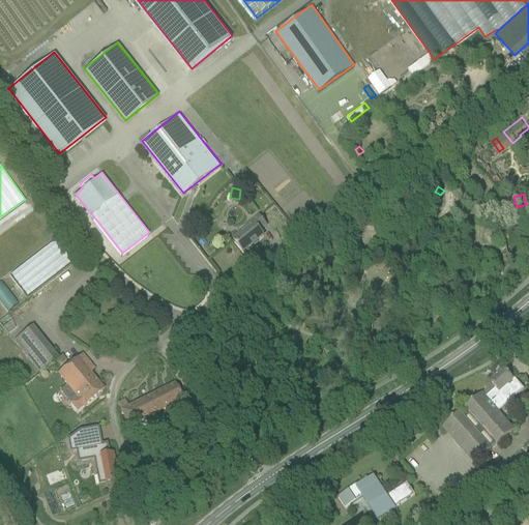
[(428,221),(434,211),(431,209),(425,219),(428,221)]
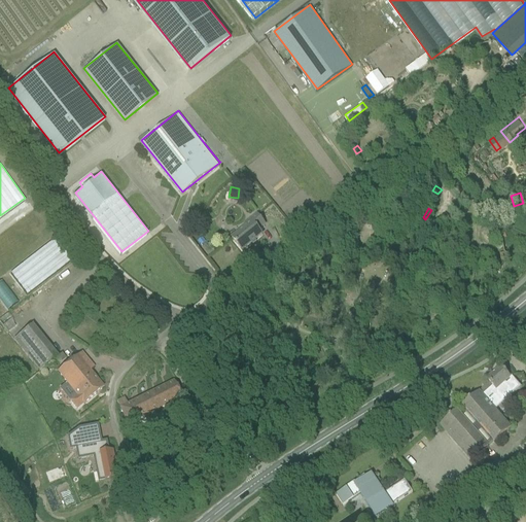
[(233,234),(243,246),(263,231),(259,225),(266,220),(257,210),(250,217),(251,219),(233,234)]
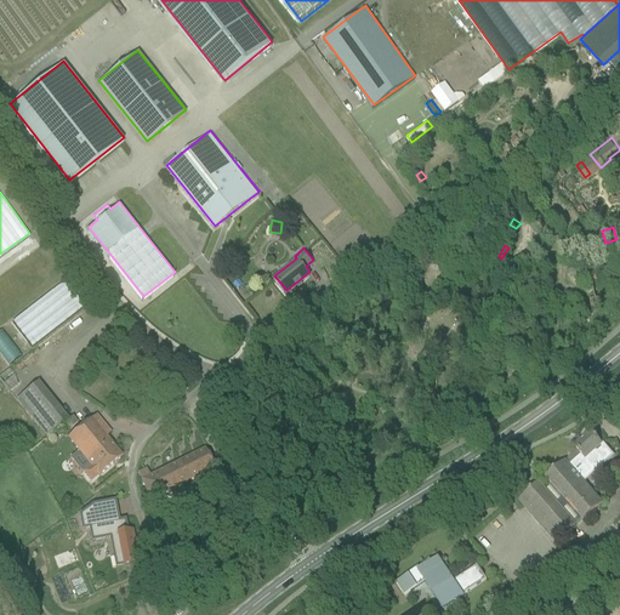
[(587,279),(598,275),(595,268),(585,272),(587,279)]
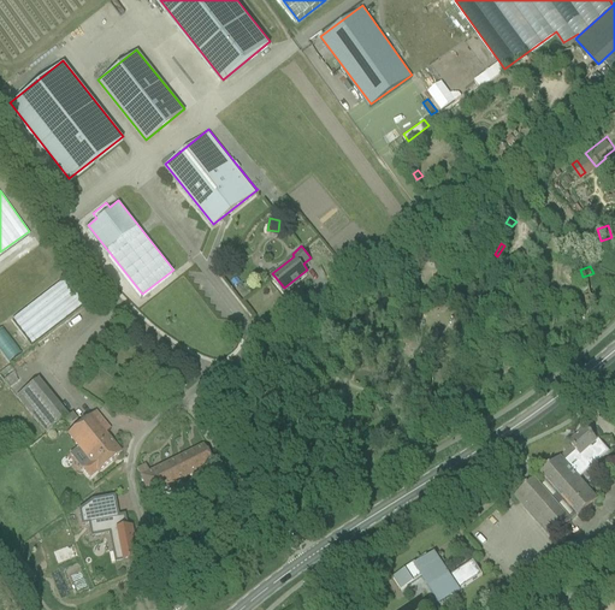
[(13,315),(33,341),(84,300),(65,276),(13,315)]
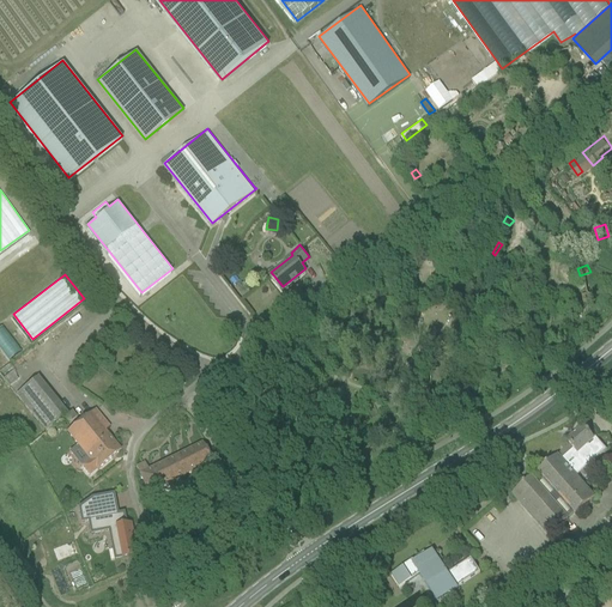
[(585,299),(595,298),(594,289),(582,291),(585,299)]
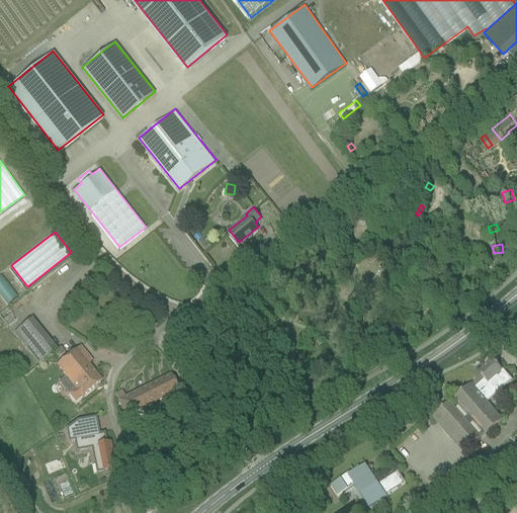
[(3,271),(0,273),(0,289),(9,301),(19,292),(3,271)]
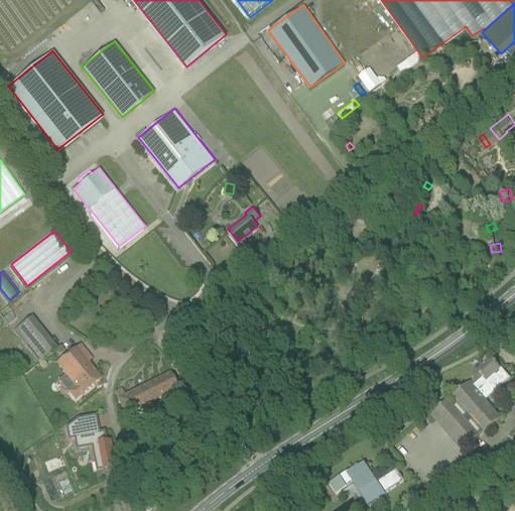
[(156,318),(149,308),(142,314),(149,324),(156,318)]
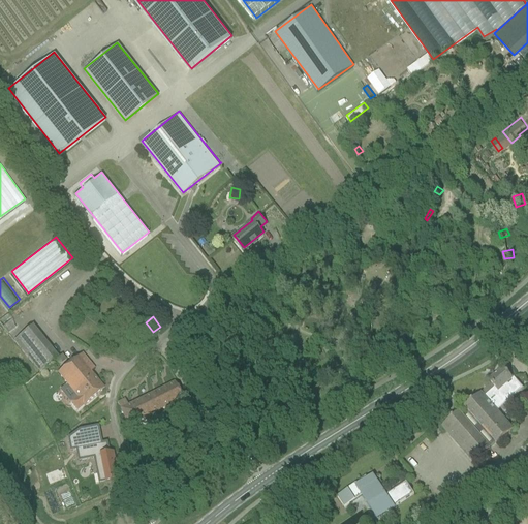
[(41,370),(53,362),(56,366),(67,357),(63,351),(59,356),(34,324),(16,338),(41,370)]
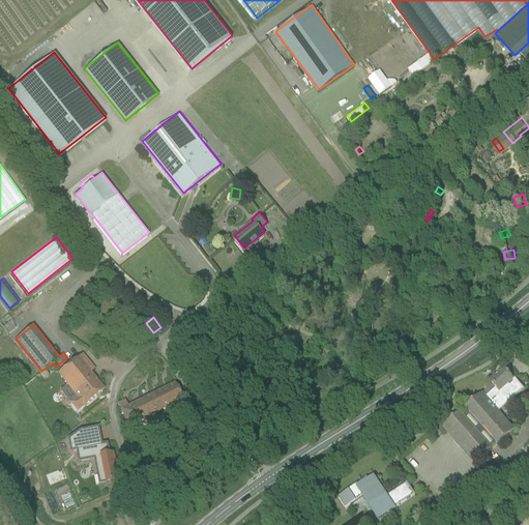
[(85,402),(105,386),(91,371),(95,368),(83,351),(59,370),(78,394),(71,399),(78,407),(85,402)]
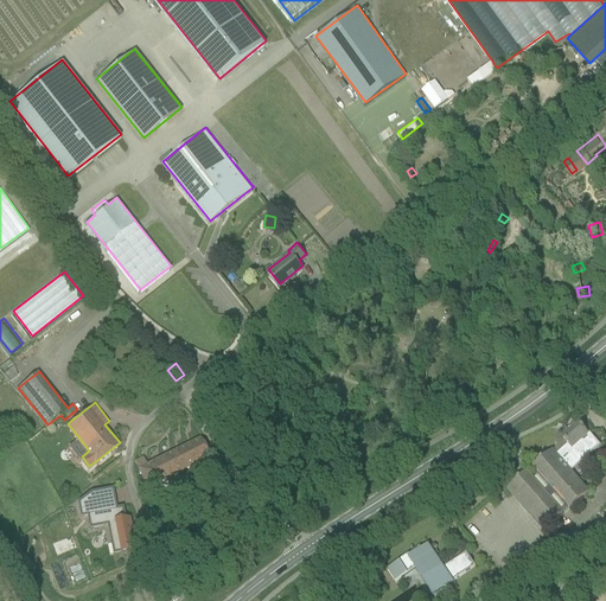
[(550,523),(560,515),(563,511),(563,510),(571,504),(589,488),(571,466),(591,448),(581,436),(589,430),(579,417),(562,433),(565,436),(560,441),(553,447),(534,462),(537,466),(530,472),(527,470),(508,486),(546,528),(550,523)]
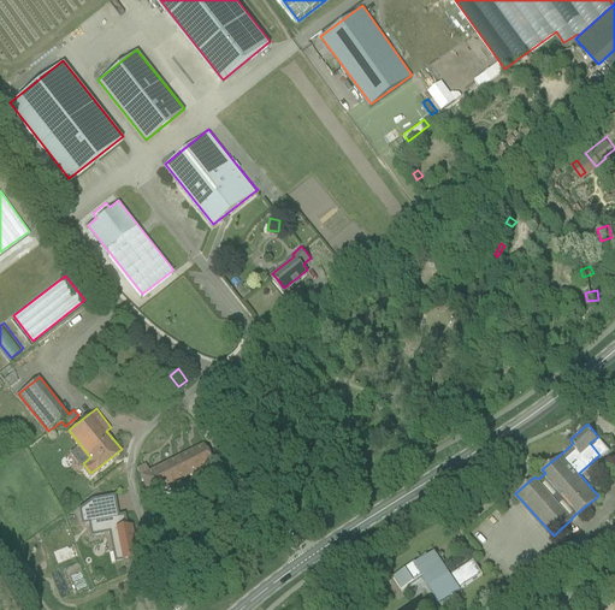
[(205,442),(191,448),(201,466),(214,460),(205,442)]
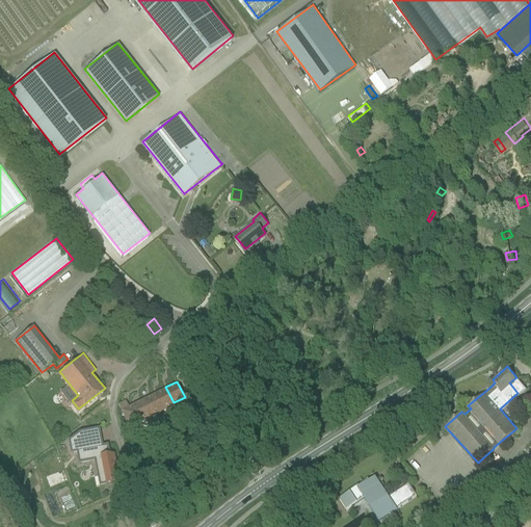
[(165,387),(155,392),(163,409),(174,402),(165,387)]
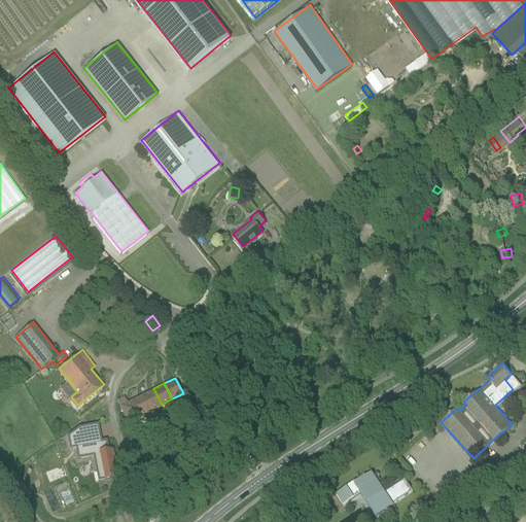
[(162,405),(153,388),(143,393),(151,410),(162,405)]
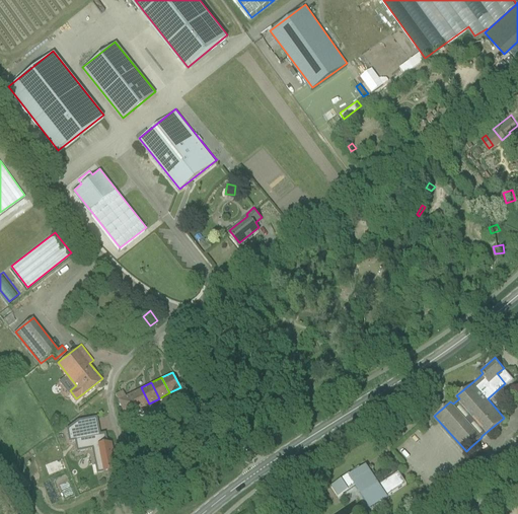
[(141,387),(130,392),(138,409),(149,404),(141,387)]
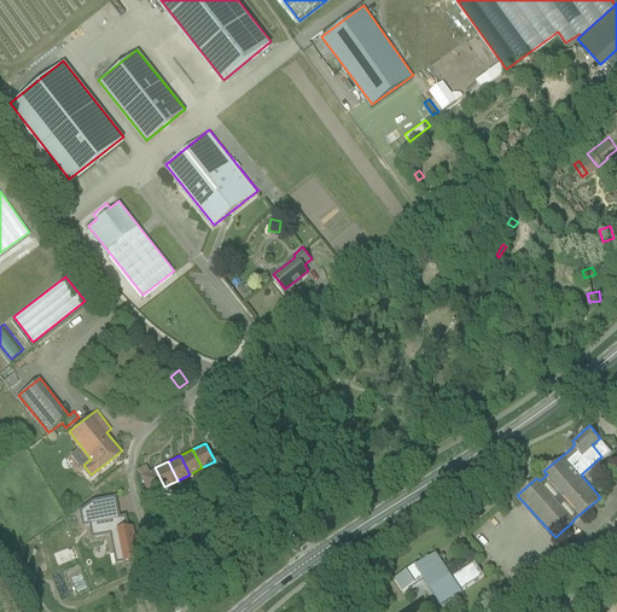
[(164,487),(155,467),(151,470),(147,462),(138,467),(151,493),(164,487)]
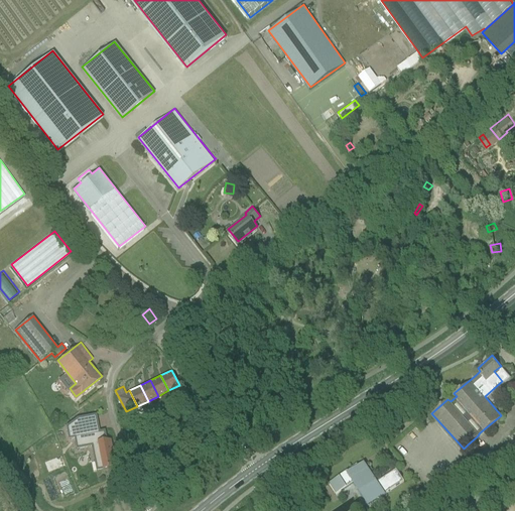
[(97,413),(84,415),(69,426),(71,436),(76,435),(78,445),(93,442),(96,459),(102,457),(104,467),(116,465),(111,437),(107,438),(106,428),(100,429),(97,413)]
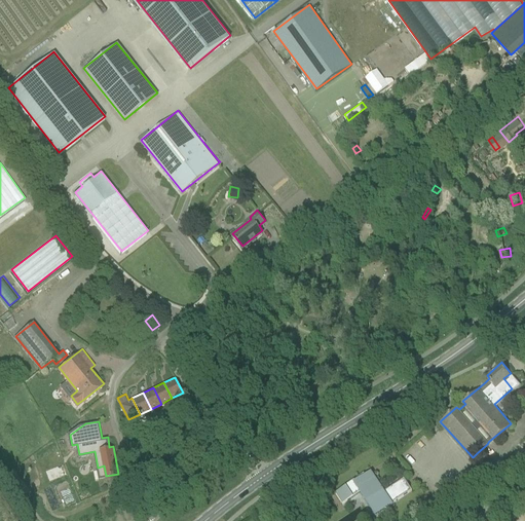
[(362,473),(336,490),(343,500),(366,485),(381,508),(413,487),(405,475),(383,489),(371,472),(364,476),(362,473)]
